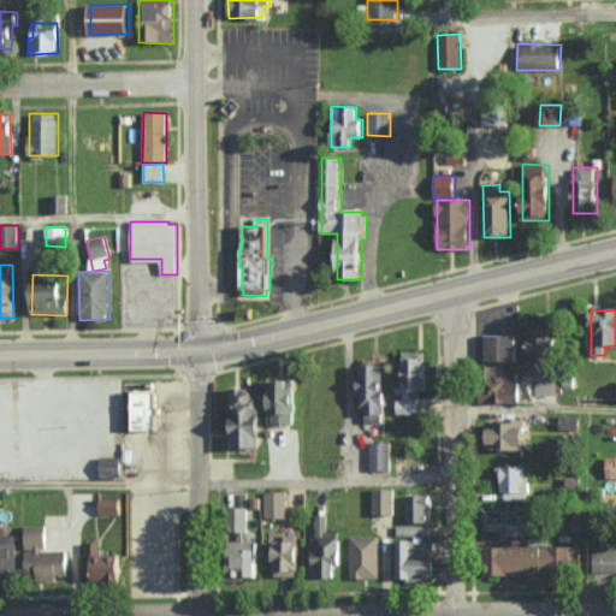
[(526,373),(556,374),(558,321),(528,320),(526,373)]
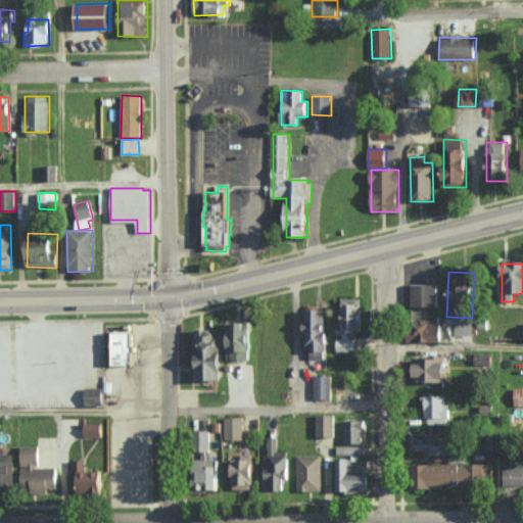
[(413,285),(413,306),(440,306),(441,285),(413,285)]
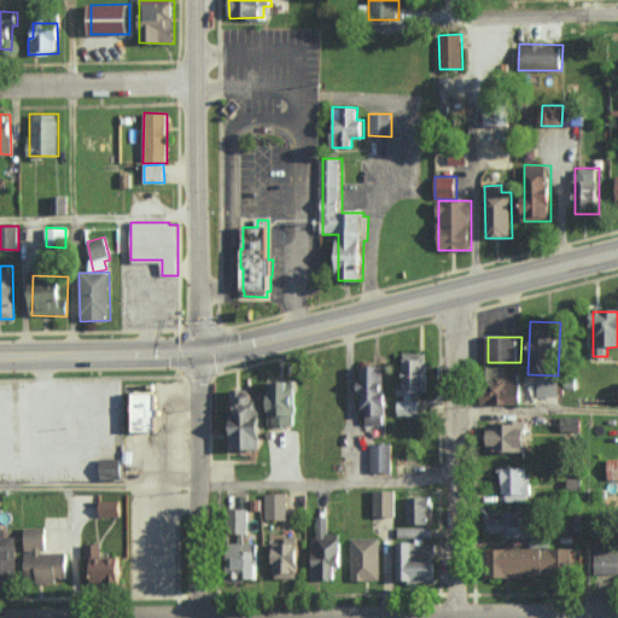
[(396,415),(417,415),(417,391),(429,391),(429,353),(403,353),(403,383),(396,383),(396,397),(396,415)]
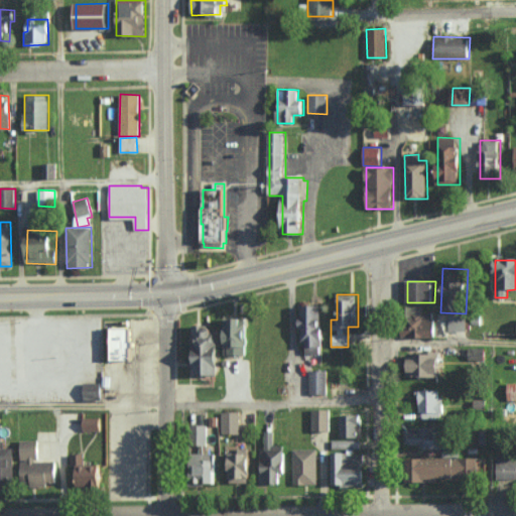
[(305,354),(321,355),(323,306),(300,305),(299,342),(305,342),(305,354)]
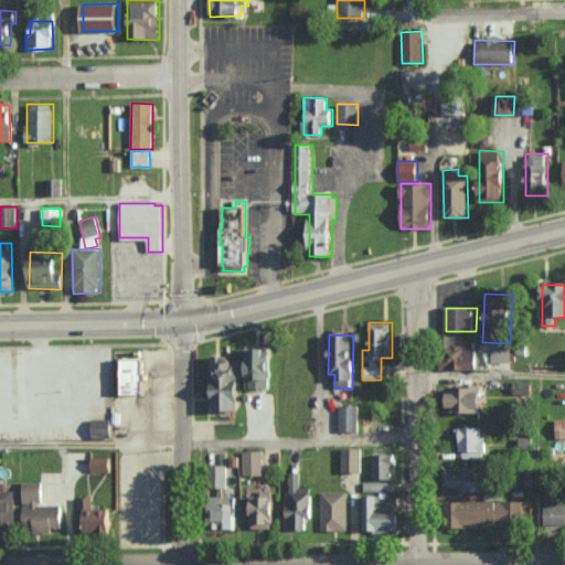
[(477,341),(462,342),(462,337),(447,337),(448,370),(477,370),(477,341)]
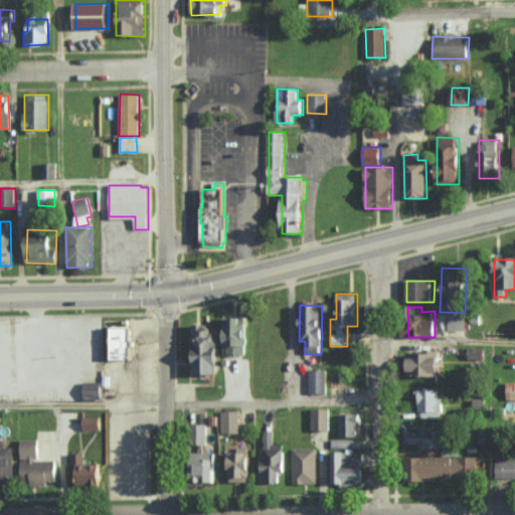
[(448,330),(466,331),(466,314),(449,314),(448,330)]
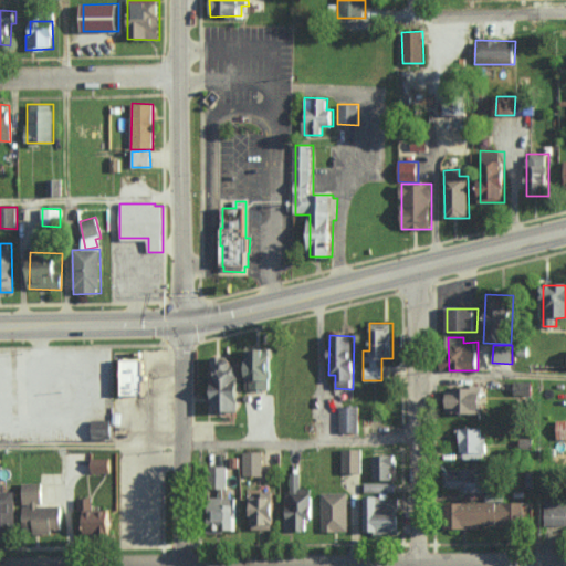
[(271,348),(245,349),(245,390),(272,389),(271,348)]
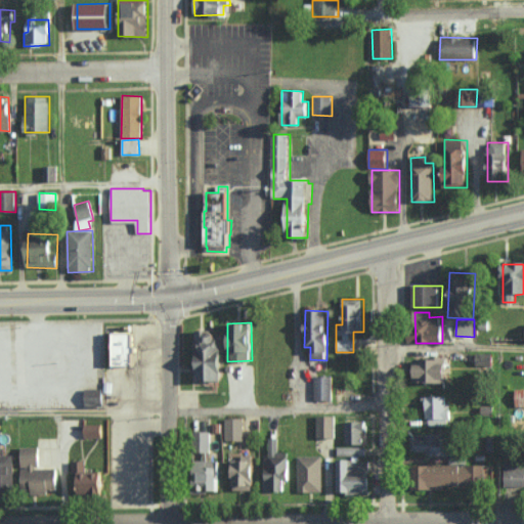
[(197,330),(212,331),(211,333),(213,333),(215,334),(216,336),(216,338),(222,338),(222,351),(224,363),(221,374),(221,381),(195,381),(197,330)]
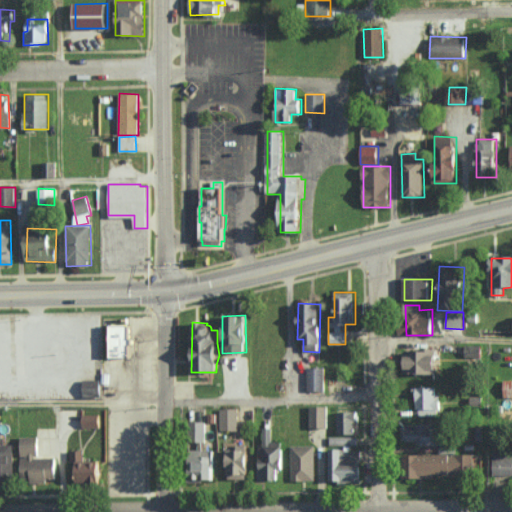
[(110,325),(110,356),(131,356),(131,345),(134,345),(134,339),(131,339),(130,325),(110,325)]
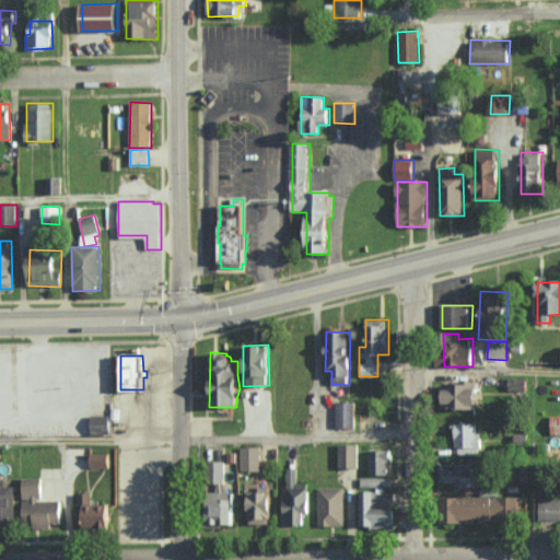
[(526,377),(510,377),(509,389),(526,391),(526,377)]
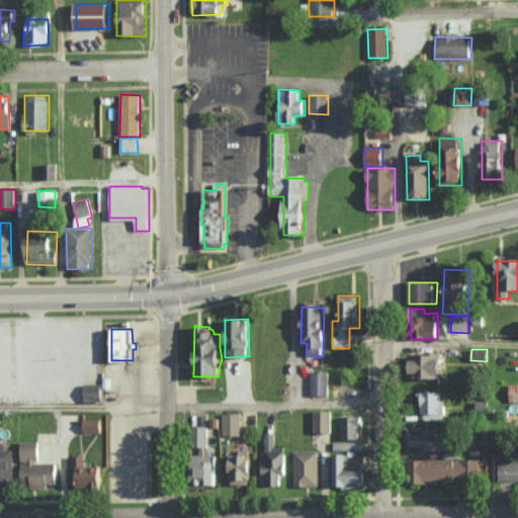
[(410,355),(409,376),(442,378),(443,356),(410,355)]
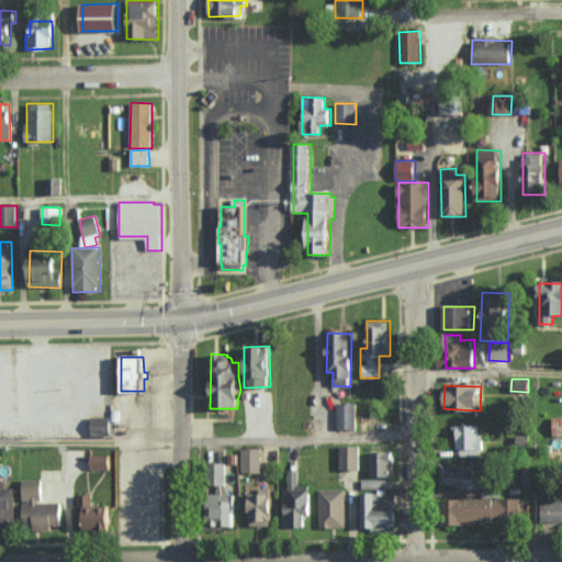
[(357,403),(336,404),(337,429),(357,429),(357,403)]
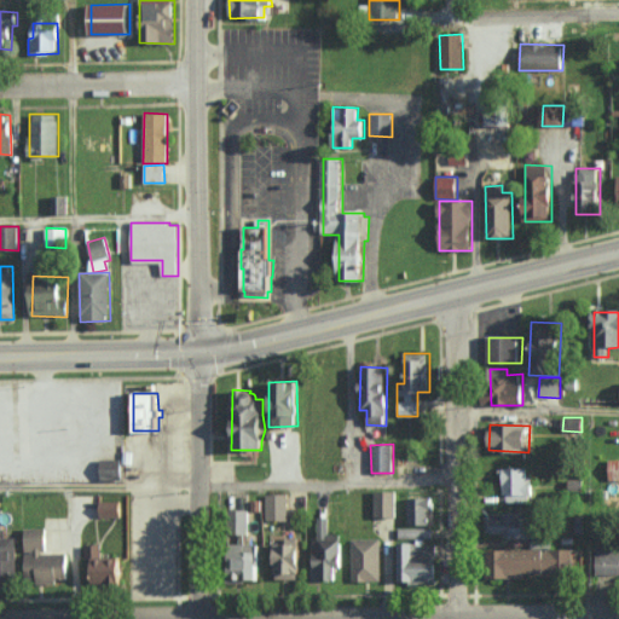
[(122,479),(122,460),(100,460),(100,479),(122,479)]
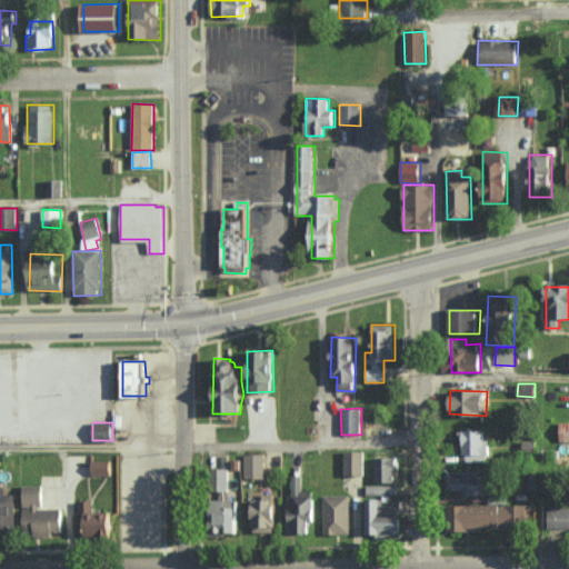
[(485,430),(462,430),(462,461),(489,460),(489,439),(485,439),(485,430)]
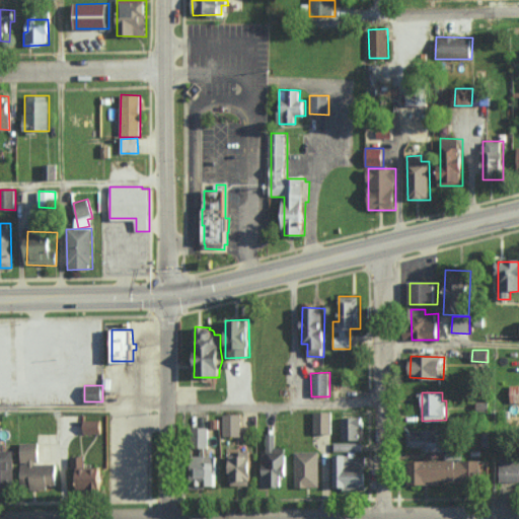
[(331,434),(332,413),(315,412),(314,433),(331,434)]
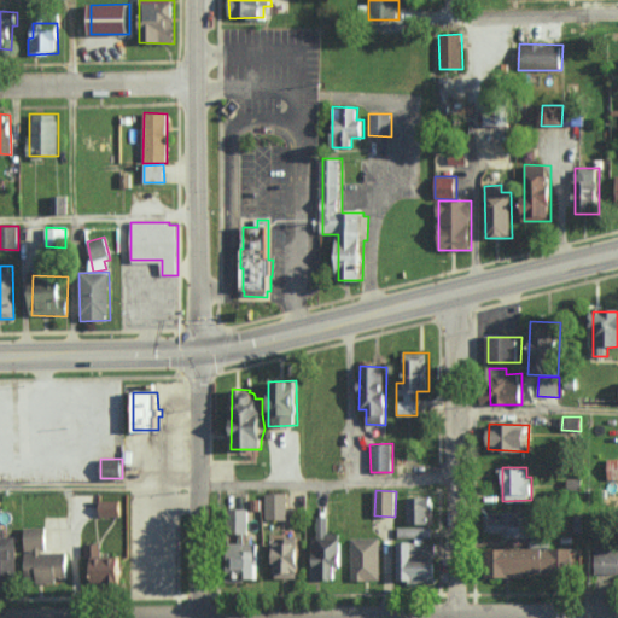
[(287,519),(287,494),(266,493),(264,519),(287,519)]
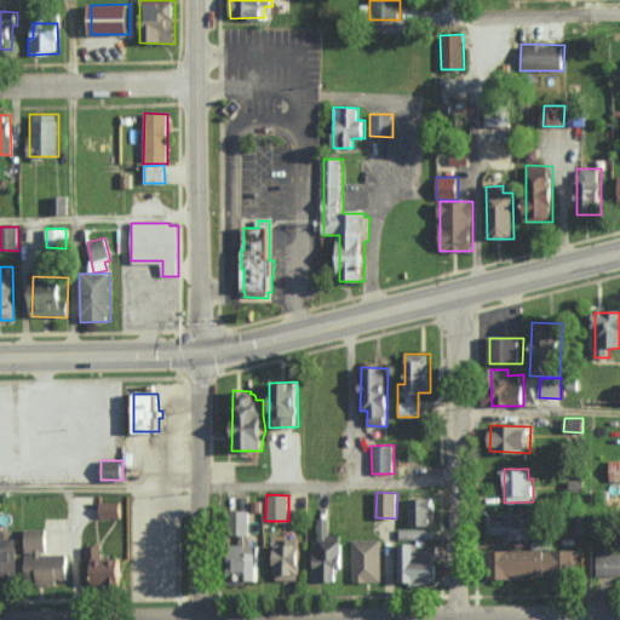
[(407,526),(435,527),(436,499),(408,498),(407,526)]
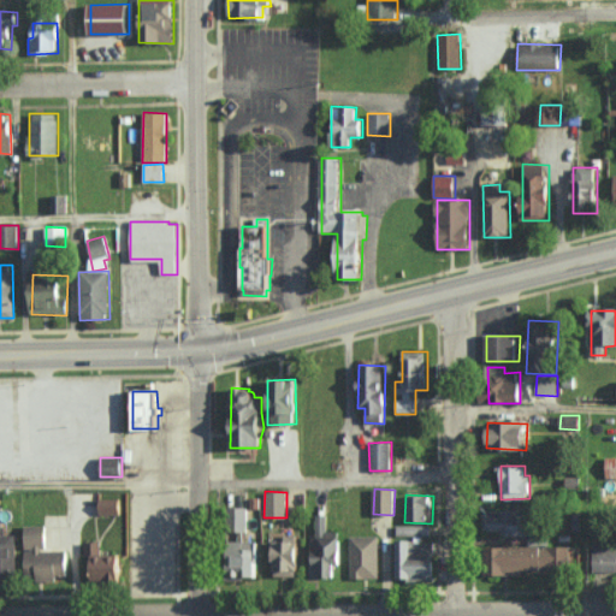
[(120,515),(120,499),(99,498),(99,514),(120,515)]
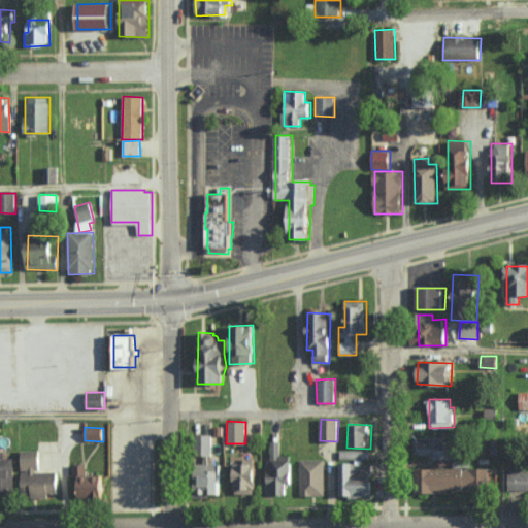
[(14,459),(1,459),(1,432),(0,432),(0,496),(14,497),(14,459)]
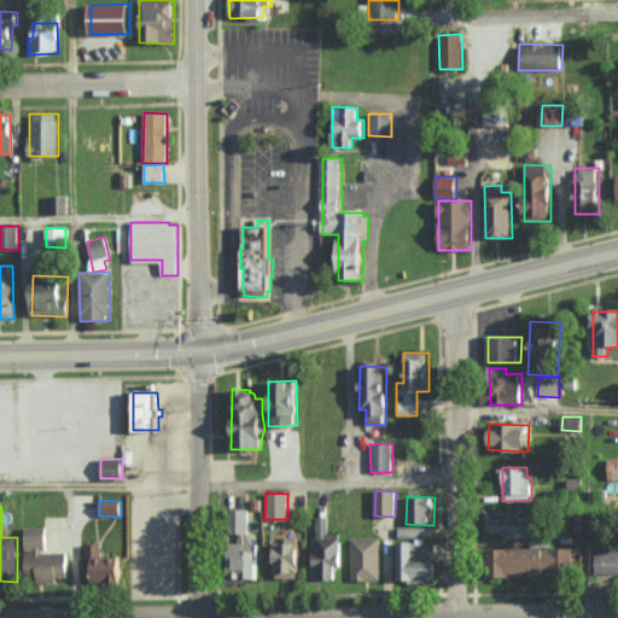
[(249,534),(248,508),(231,509),(231,534),(249,534)]
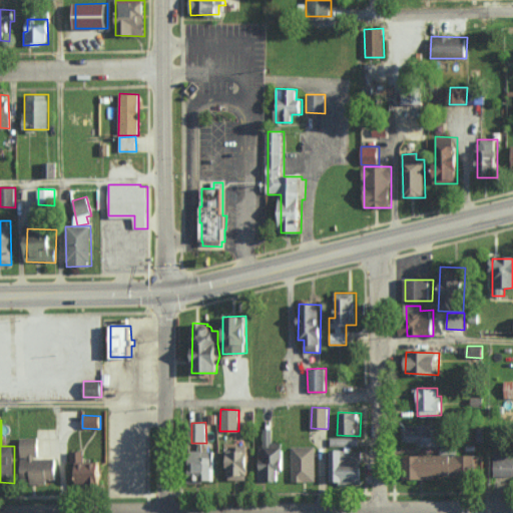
[(417,443),(417,448),(442,447),(441,425),(404,426),(404,443),(417,443)]
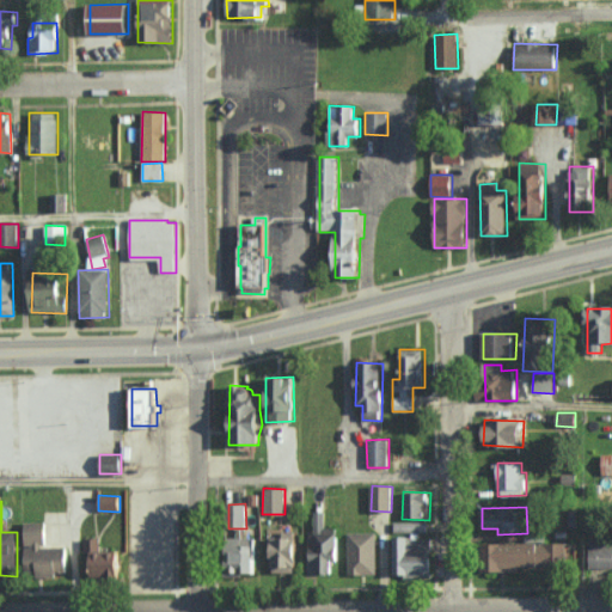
[(308,533),(307,574),(331,574),(331,561),(337,561),(338,528),(325,528),(325,512),(314,512),(314,533),(308,533)]
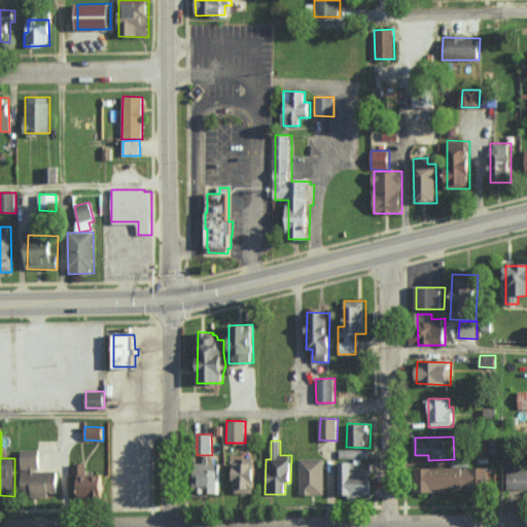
[(22,496),(59,495),(58,470),(40,470),(39,450),(21,450),(22,496)]
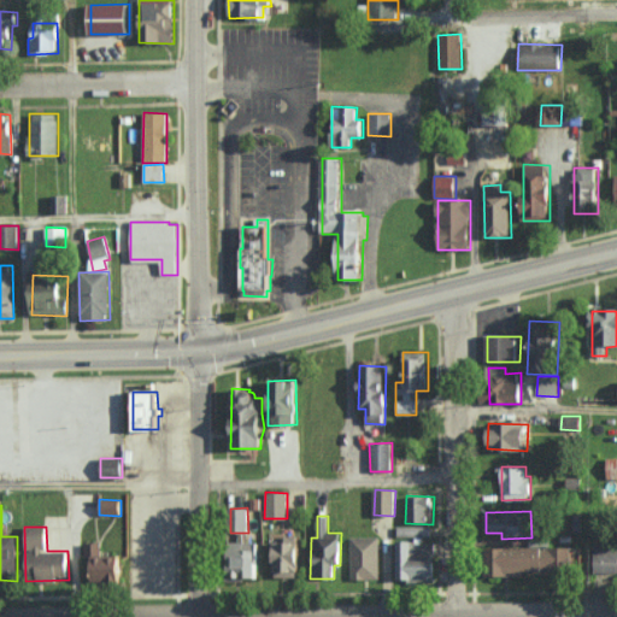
[(274,542),(275,577),(300,577),(299,536),(285,536),(285,542),(274,542)]
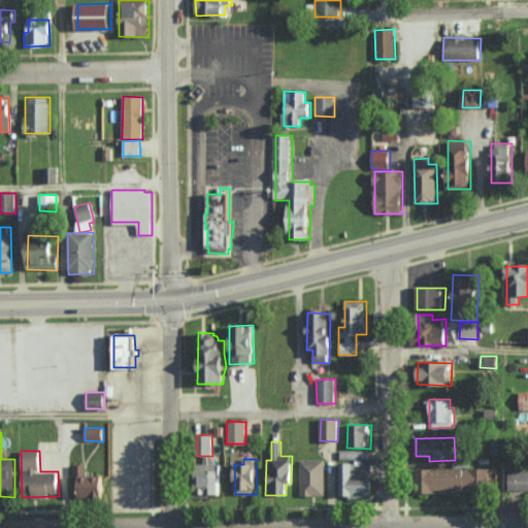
[(299,495),(325,495),(325,460),(300,459),(299,495)]
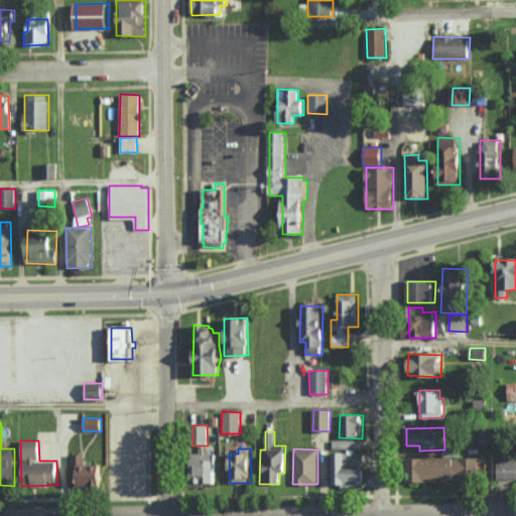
[(85,455),(72,454),(71,467),(78,467),(78,488),(106,488),(107,466),(85,465),(85,455)]
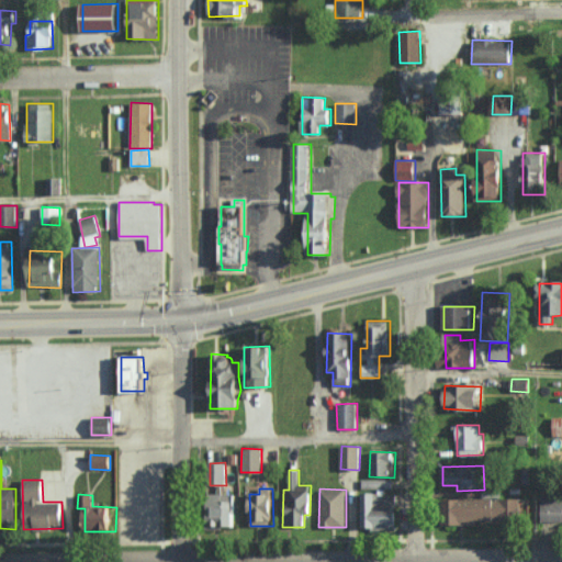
[(397,494),(361,494),(362,531),(398,530),(397,494)]
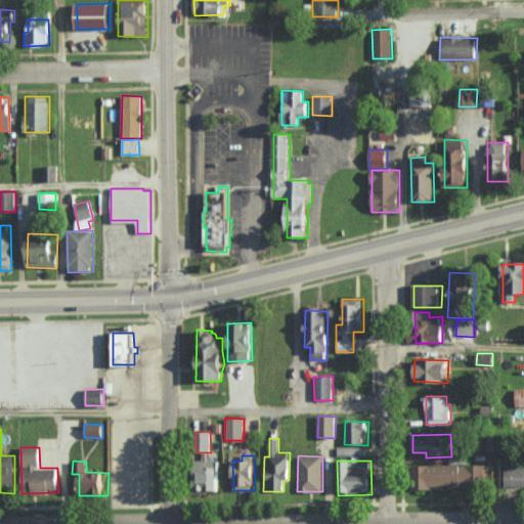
[(505,487),(523,486),(523,463),(504,464),(505,487)]
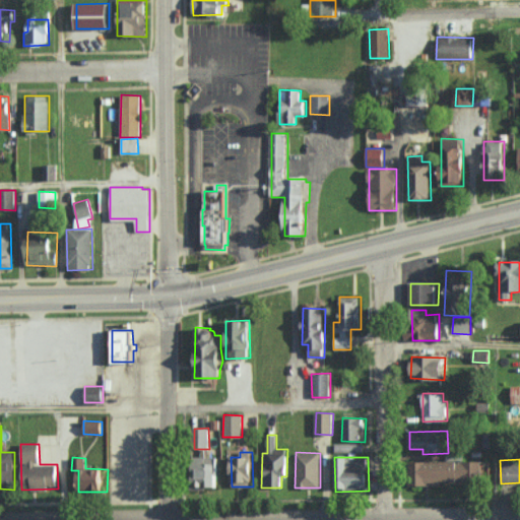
[(481,461),(409,462),(409,485),(441,485),(441,481),(481,481),(481,461)]
